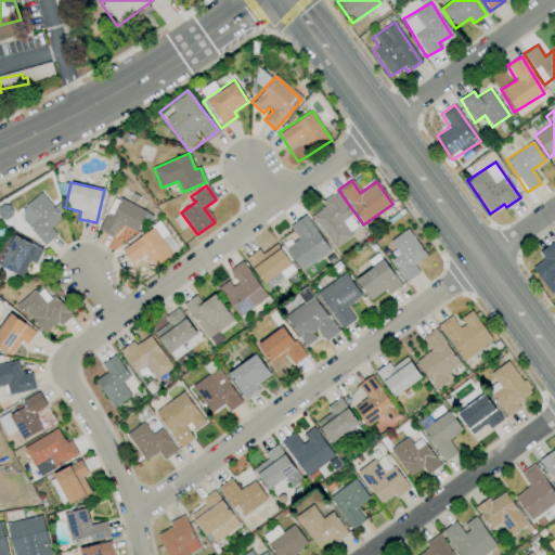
[(40,192),(62,218),(50,228),(56,234),(43,245),(23,219),(23,215),(23,210),(23,208),(25,204),(40,192)]
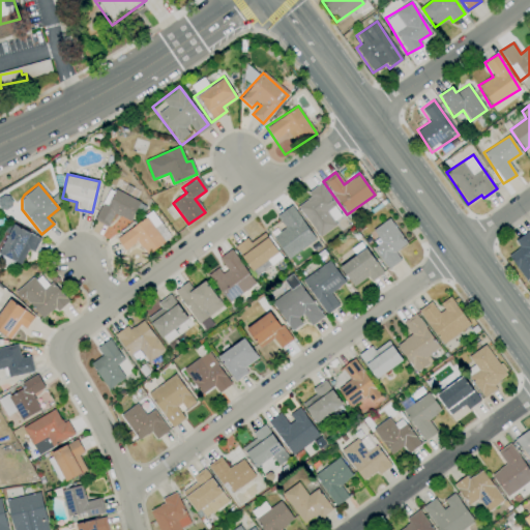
[(343,217),(320,183),(306,193),(310,197),(297,206),(318,236),(343,217)]
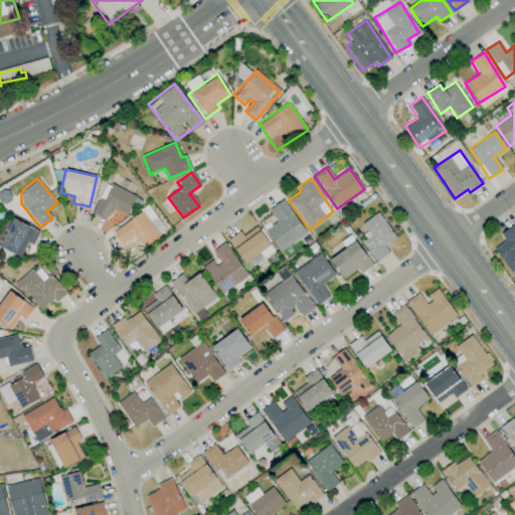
[(112,186),(134,196),(126,213),(112,206),(105,220),(91,213),(99,197),(105,200),(112,186)]
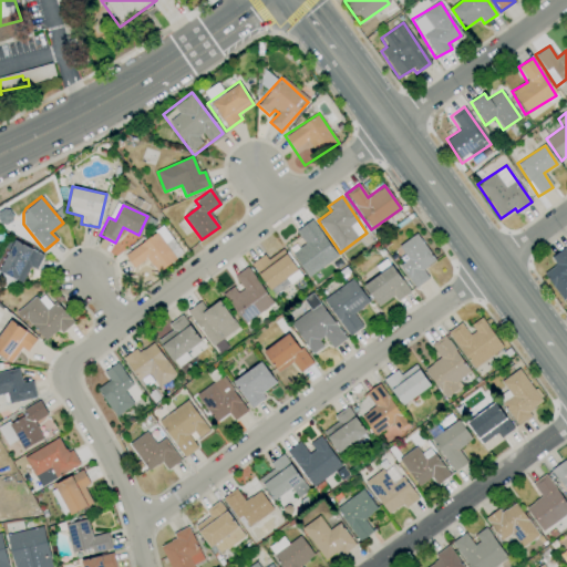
[(295,230),(303,245),(291,253),(306,276),(336,258),(312,219),(295,230)]
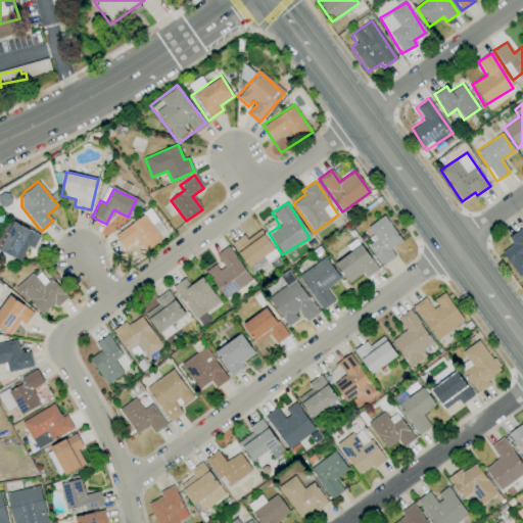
[(144,212),(164,239),(145,253),(134,239),(125,246),(115,234),(144,212)]
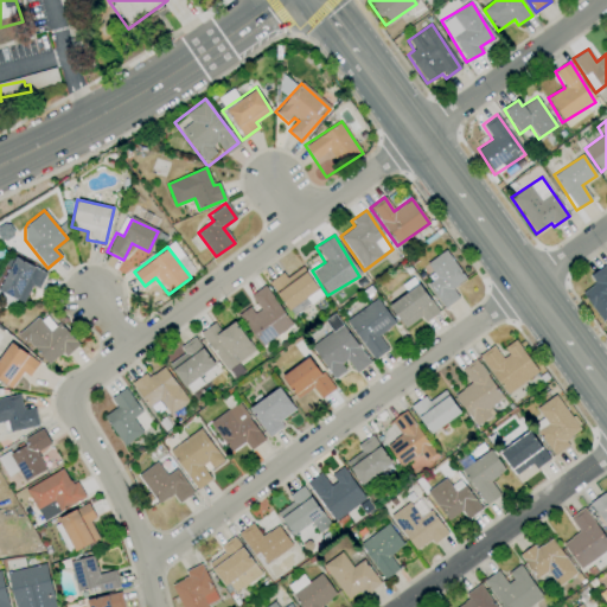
[(458,298),(452,288),(465,280),(445,250),(426,263),(436,278),(427,285),(443,308),(458,298)]
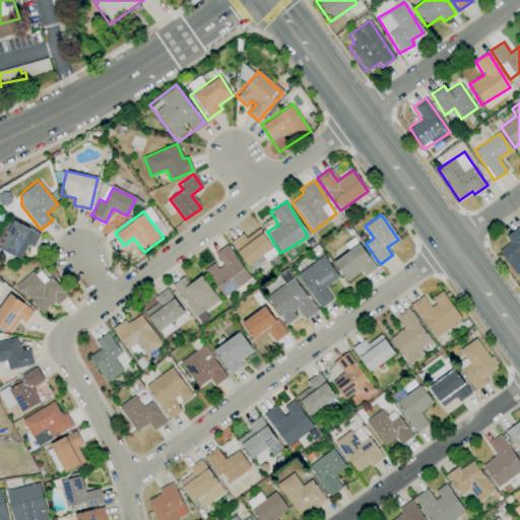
[(39,233),(13,219),(0,243),(0,250),(16,259),(25,243),(31,246),(39,233)]
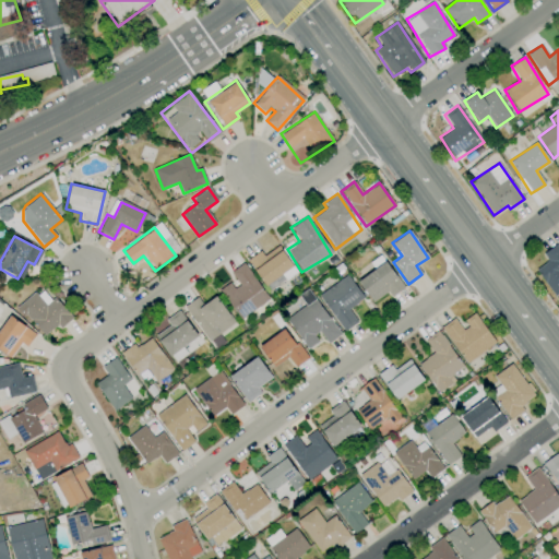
[(558,249),(556,245),(543,253),(547,261),(535,270),(558,302),(558,249)]
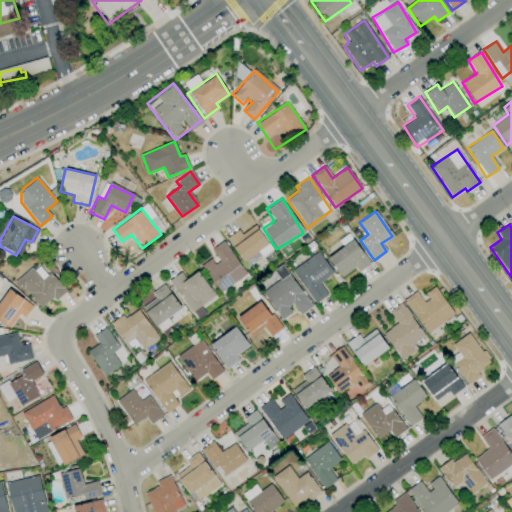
[(226,239),(247,267),(272,248),(254,225),(241,235),(237,230),(226,239)]
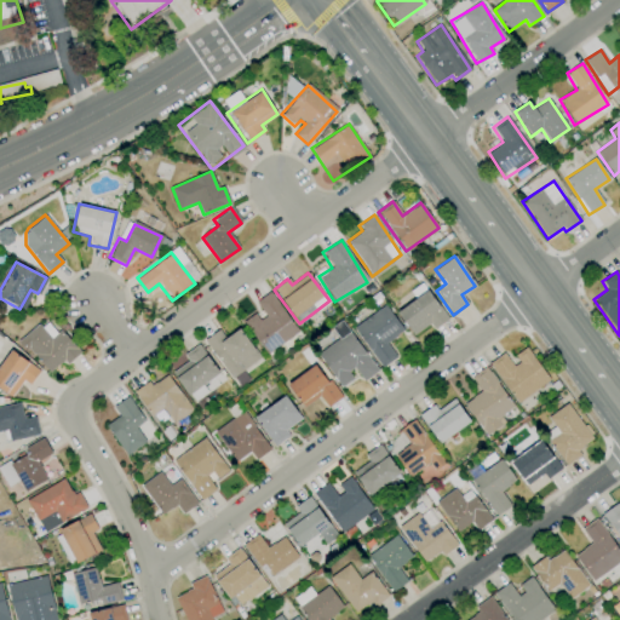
[(448,319),(426,290),(396,314),(414,336),(429,323),(434,329),(448,319)]
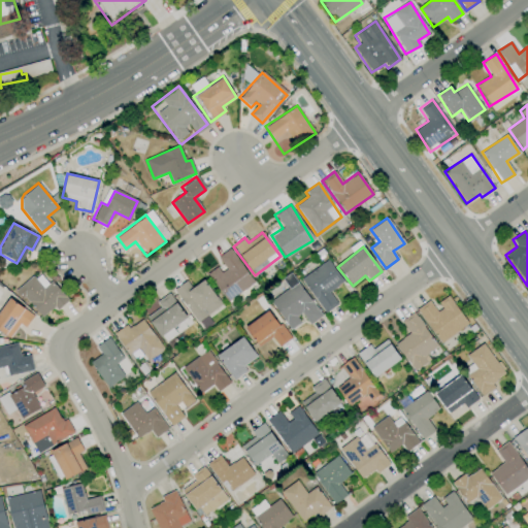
[(216,259),(220,265),(207,273),(227,301),(254,283),(229,249),(216,259)]
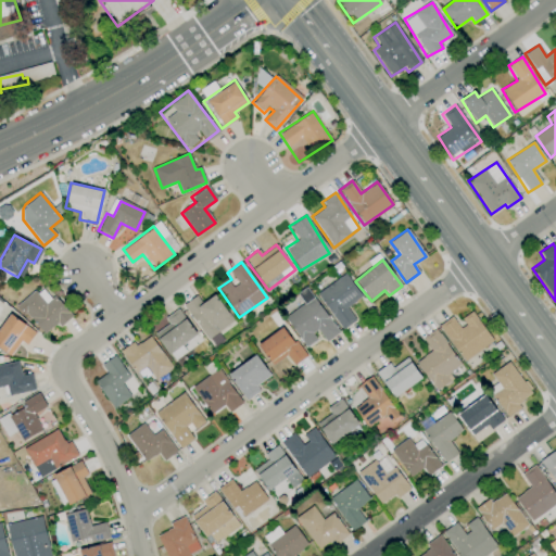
[(342,329),(355,320),(346,306),(362,297),(345,274),(317,293),(342,329)]
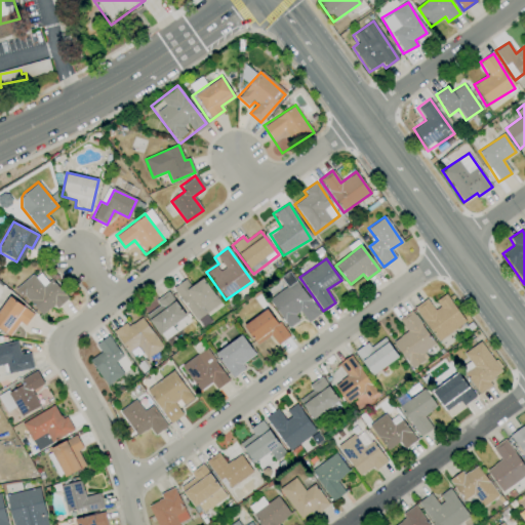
[(319,315),(289,271),(280,277),(286,287),(269,298),(288,328),(301,319),(306,324),(319,315)]
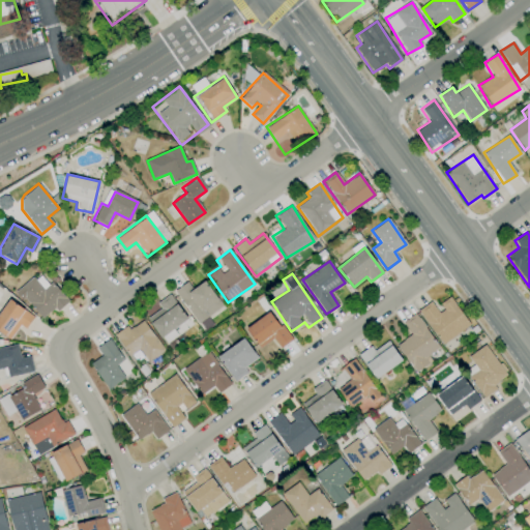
[(52,281),(68,300),(57,311),(54,307),(40,319),(15,290),(32,275),(43,288),(52,281)]
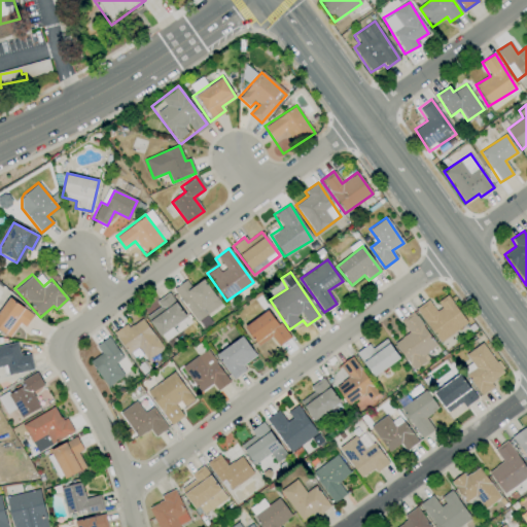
[(185,280),(173,289),(197,322),(221,305),(203,279),(191,287),(185,280)]
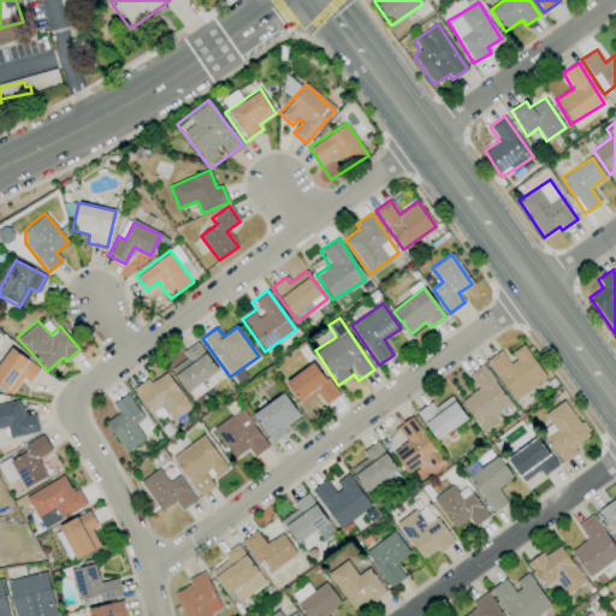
[(172,367),(189,400),(221,380),(200,342),(182,351),(187,360),(172,367)]
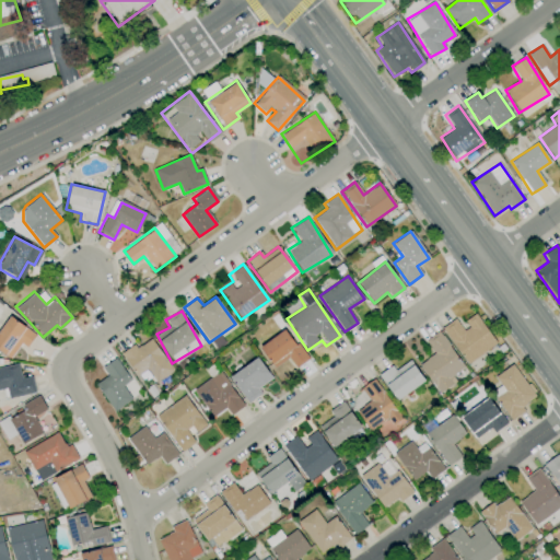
[(456,317),(442,327),(467,364),(497,343),(475,313),(461,323),(456,317)]
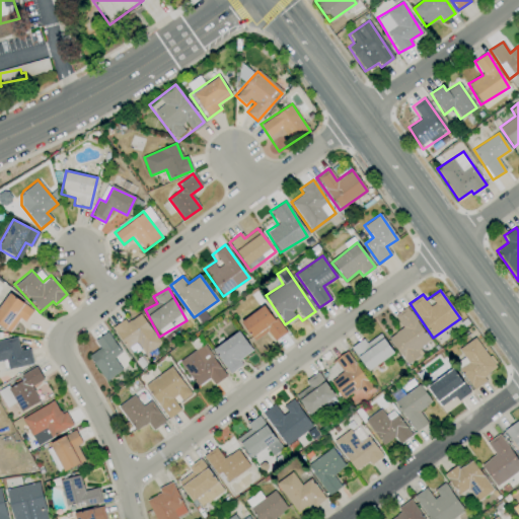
[(32,310),(8,293),(0,303),(0,327),(8,334),(19,318),(24,321),(32,310)]
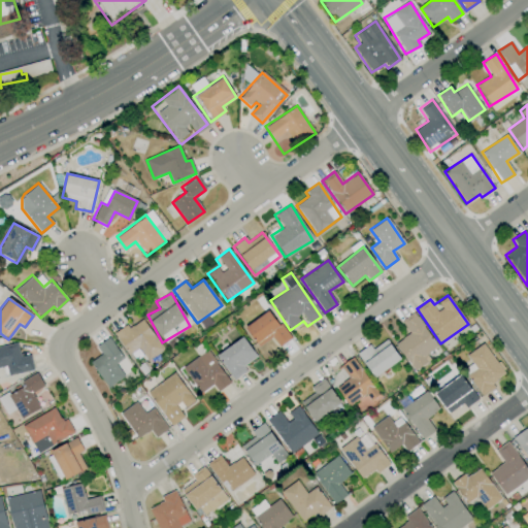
[(277,347),(289,340),(271,310),(244,326),(257,347),(272,337),(277,347)]
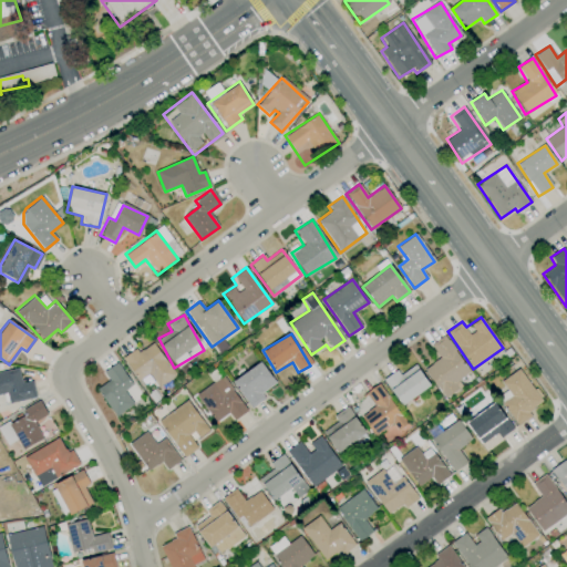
[(455,382),(470,372),(444,334),(430,344),(440,359),(424,369),(444,399),(460,388),(455,382)]
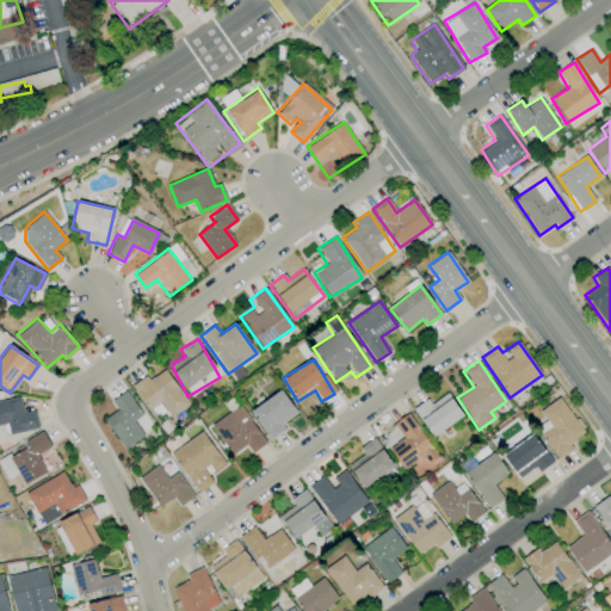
[(131,387),(149,411),(159,403),(171,418),(190,403),(164,369),(149,380),(146,376),(131,387)]
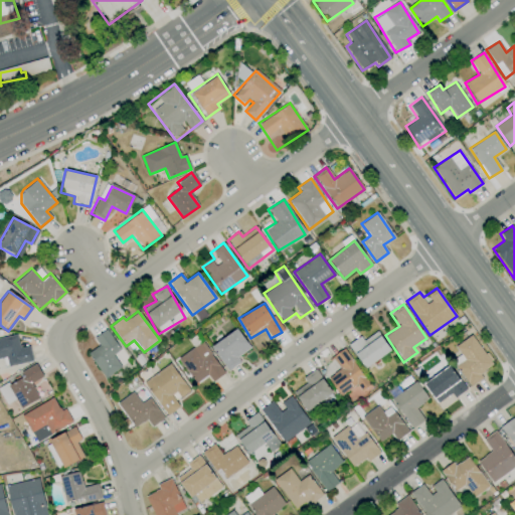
[(210,346),(227,370),(239,362),(236,357),(250,348),(236,328),(210,346)]
